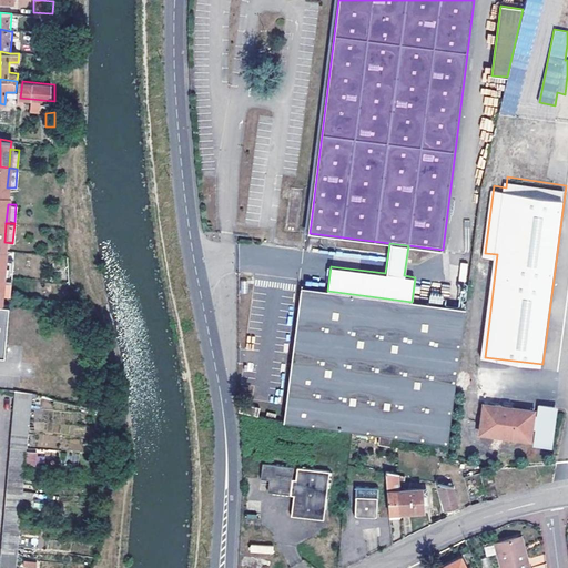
[(366,243),(365,250),(384,253),(385,246),(366,243)]
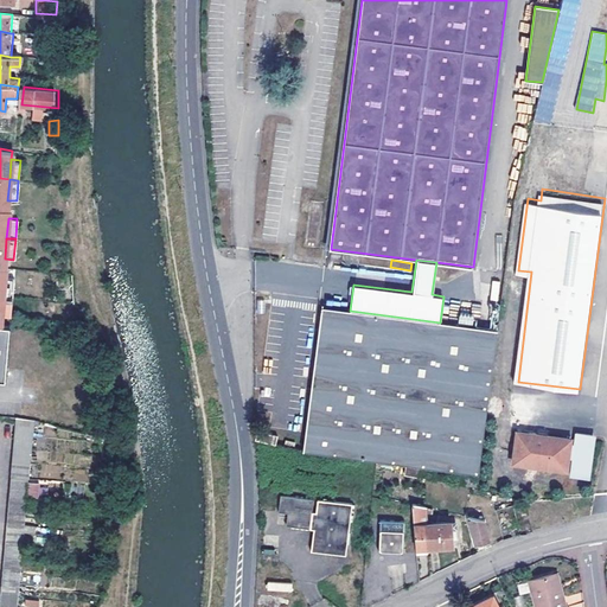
[(13,278),(4,276),(2,296),(12,298),(13,278)]
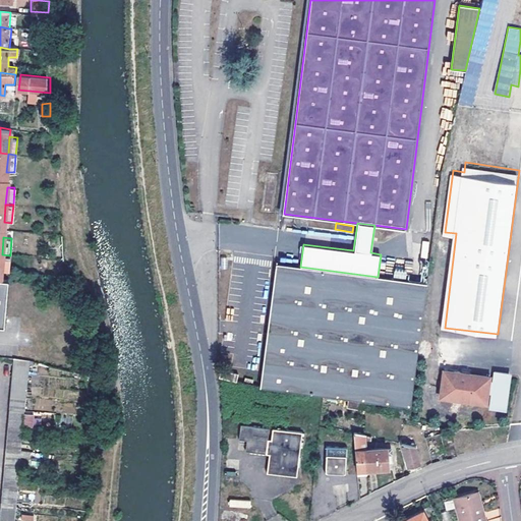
[(10,255),(2,254),(1,273),(8,273),(10,255)]
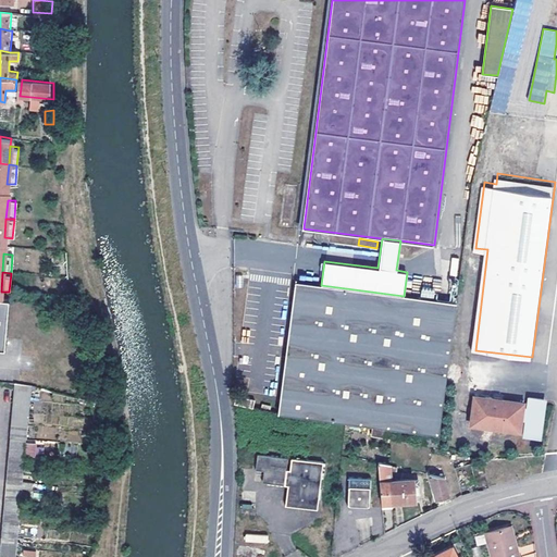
[(398,440),(399,429),(420,432),(419,444),(437,447),(456,302),(404,296),(321,285),(299,282),(277,413),(345,422),(372,425),(371,435),(398,440)]
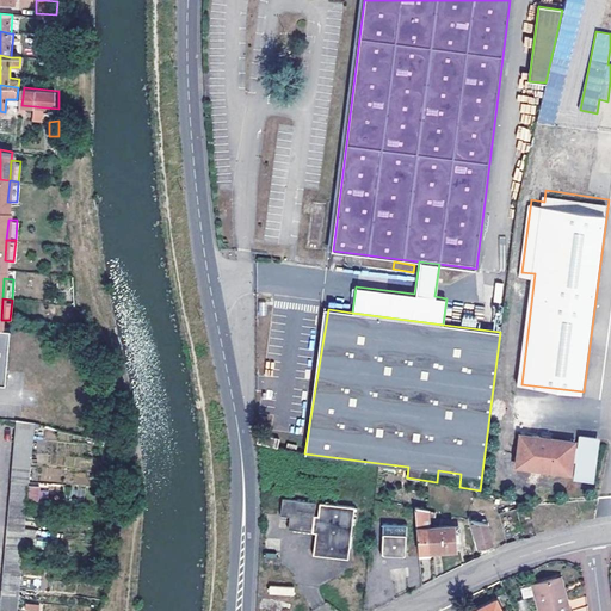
[(28,420),(14,420),(0,603),(0,610),(18,610),(32,421),(28,420)]
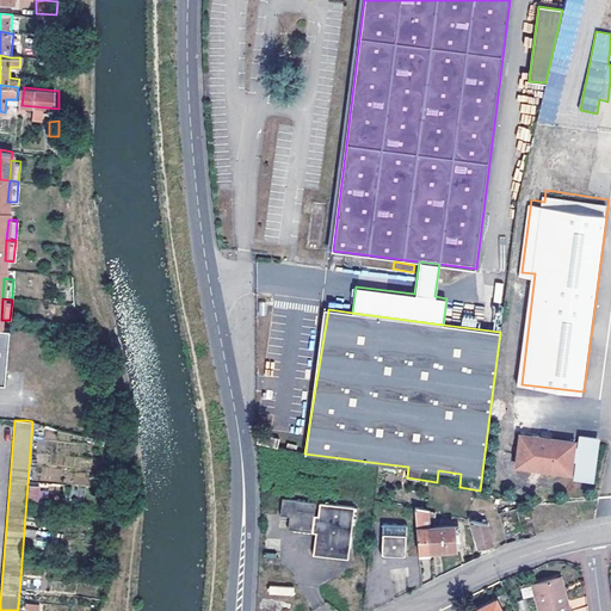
[(258,433),(255,443),(263,444),(277,448),(279,438),(258,433)]
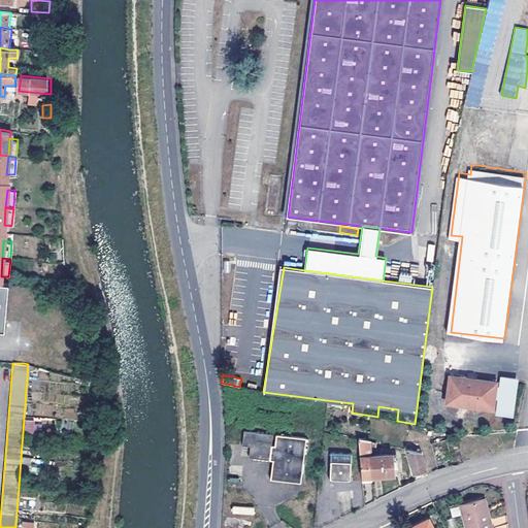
[(499,384),(453,378),(450,405),(495,411),(497,401),(501,402),(499,418),(514,419),(519,382),(504,381),(502,395),(498,394),(499,384)]
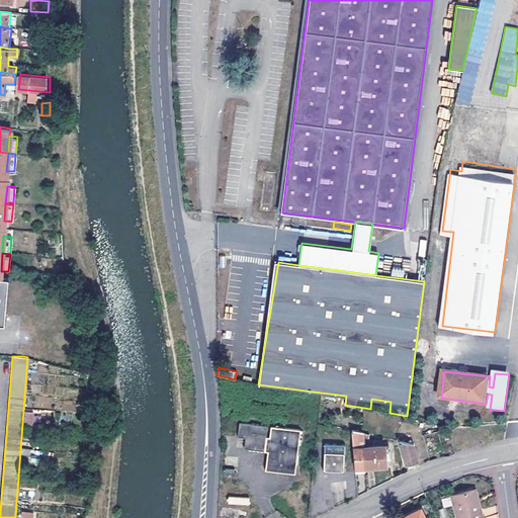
[(269,425),(240,421),(239,435),(246,436),(245,447),(266,450),(263,468),(293,472),(298,428),(272,425),(270,436),(267,435),(269,425)]
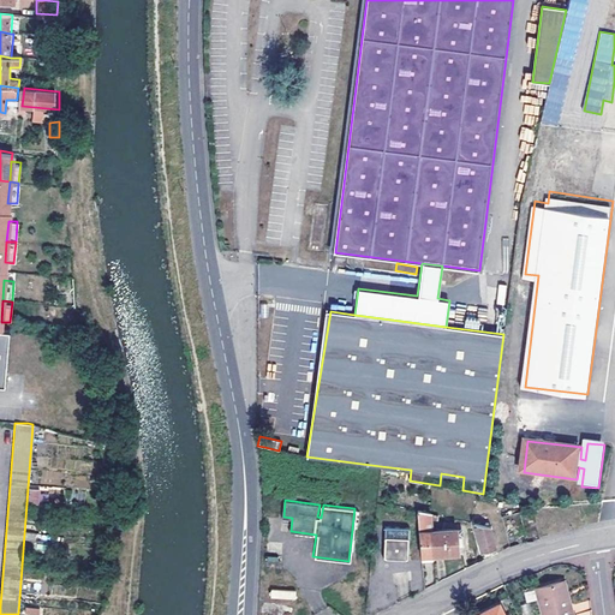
[(417,512),(421,556),(435,555),(433,531),(430,514),(417,512)]
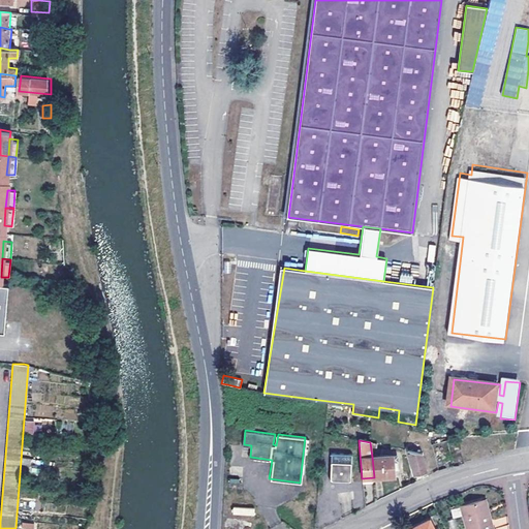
[(422,454),(407,450),(413,474),(426,472),(422,454)]
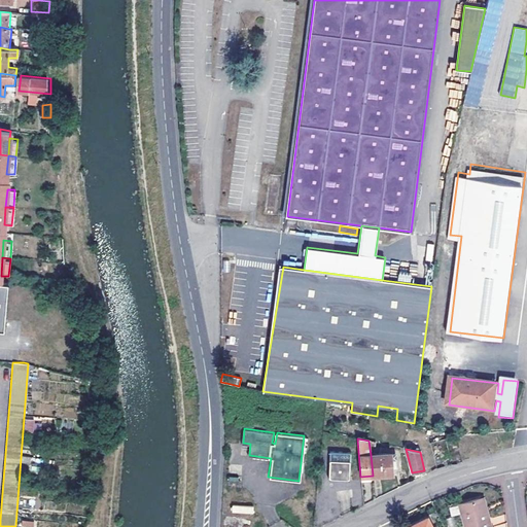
[(329,453),(329,481),(350,481),(350,453),(329,453)]
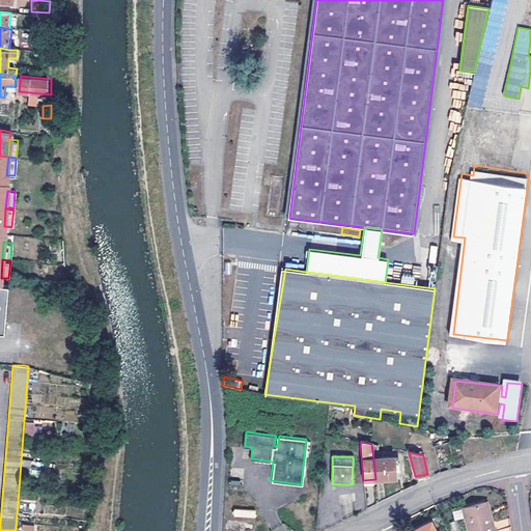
[(373,458),(375,479),(395,477),(394,456),(373,458)]
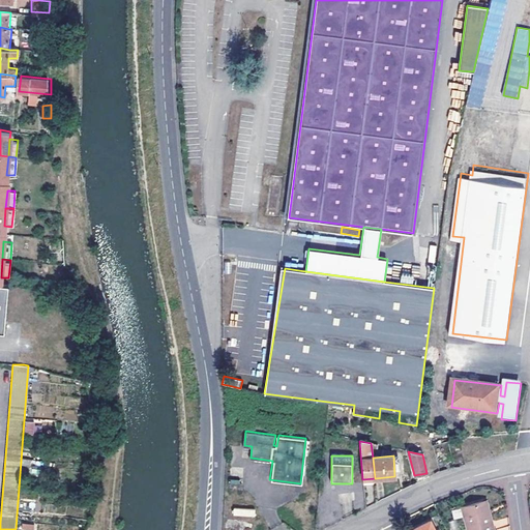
[(487,499),(482,500),(489,523),(493,522),(487,499)]
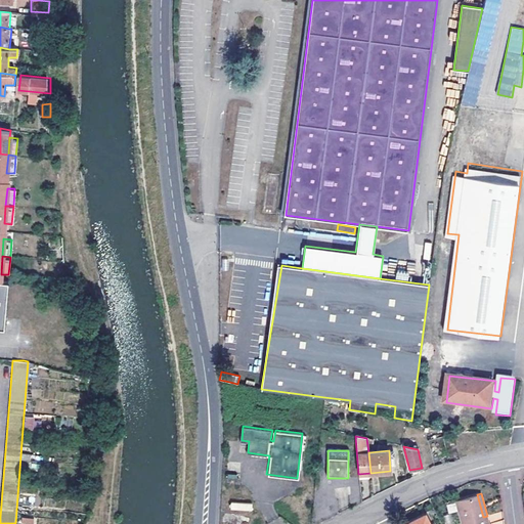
[(483,517),(477,494),(461,499),(467,523),(485,523),(490,523),(487,516),(483,517)]
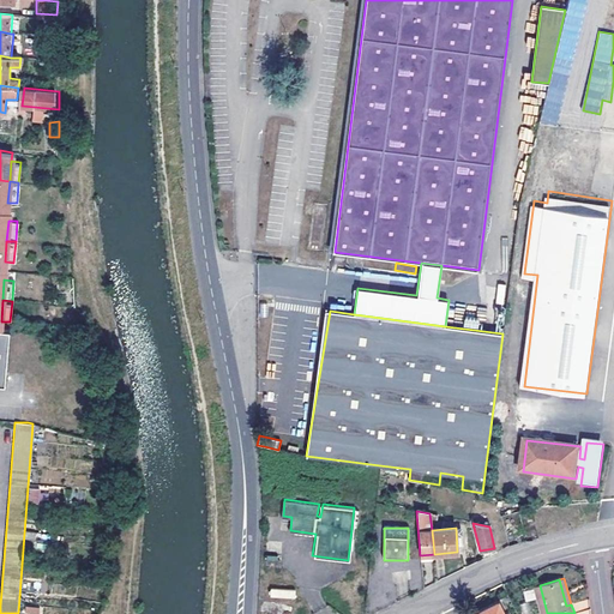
[(296,587),(268,587),(268,595),(295,596),(296,587)]
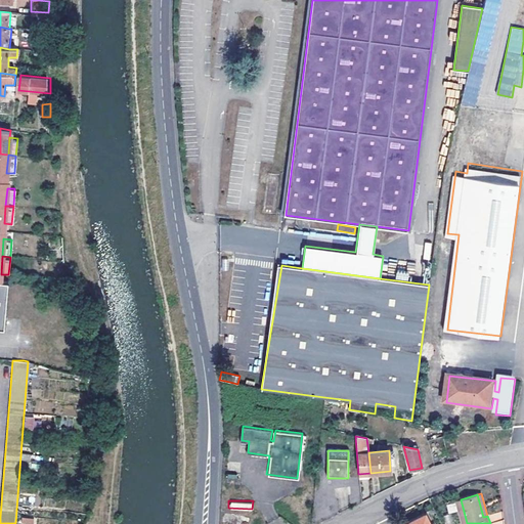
[(447,505),(448,513),(457,512),(455,504),(447,505)]
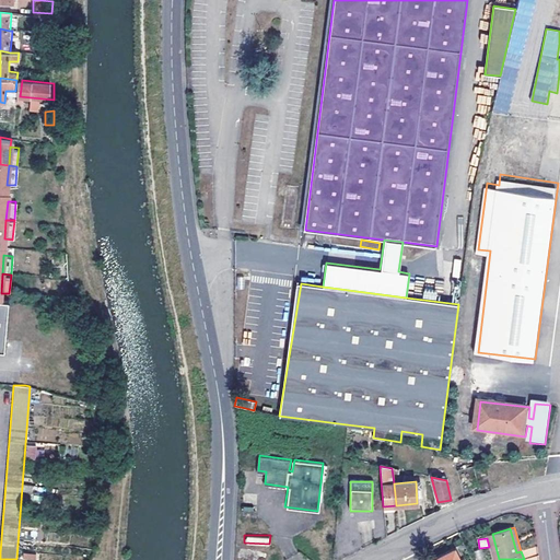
[(459,559),(455,550),(435,559),(459,559)]
